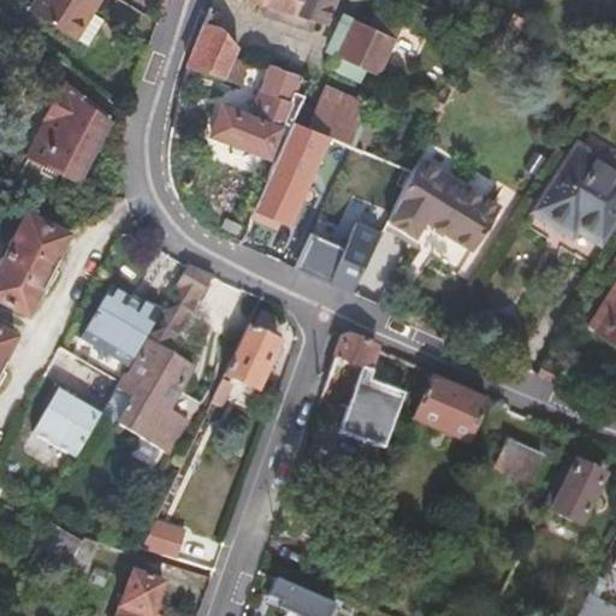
[(93,9),(98,0),(36,0),(33,9),(90,43),(101,22),(89,16),(93,9)]
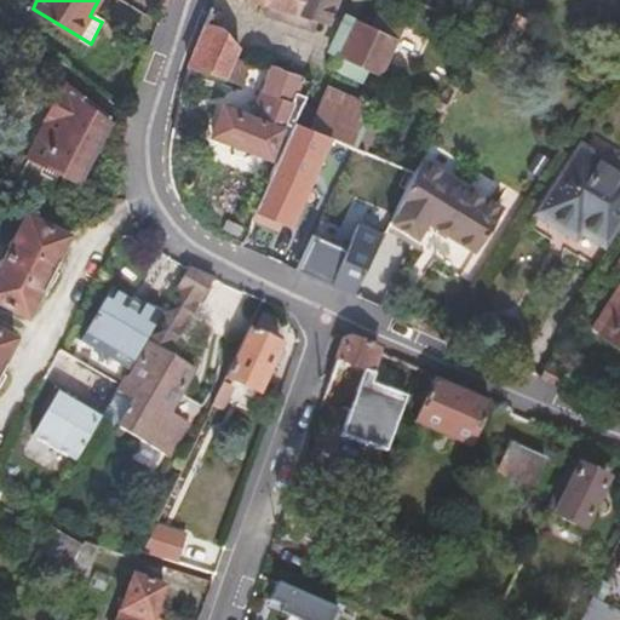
[(251,0),(258,3),(263,13),(291,23),(293,15),(325,26),(326,23),(329,12),(334,1),(331,0),(251,0)]
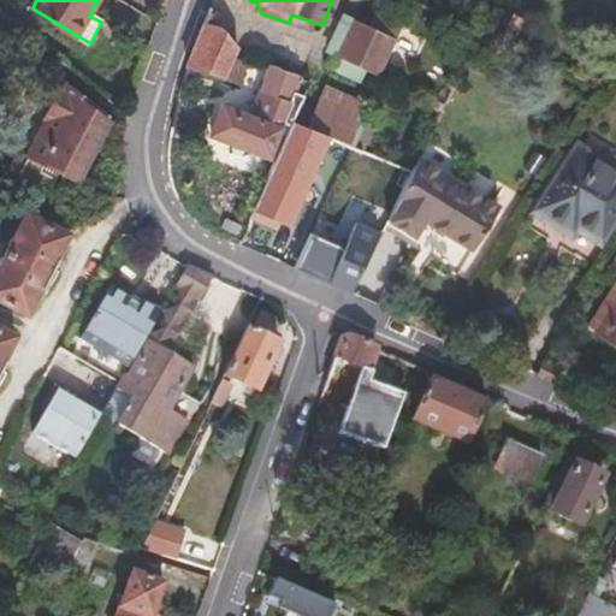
[(498,1),(490,16),(503,23),(511,9),(498,1)]
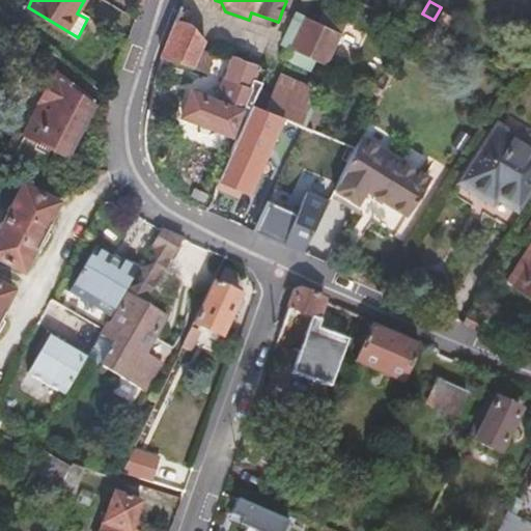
[(315,23),(338,33),(345,18),(324,6),(315,23)]
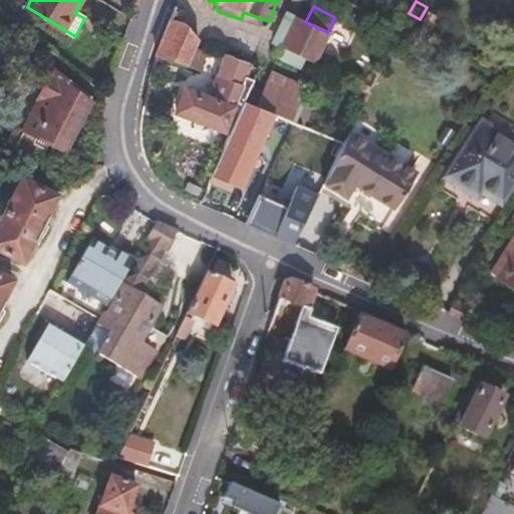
[(87,13),(77,7),(74,13),(84,18),(87,13)]
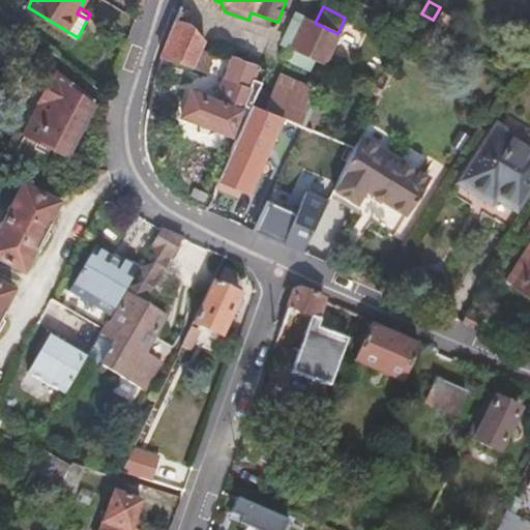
[(179,7),(174,20),(187,23),(188,25),(193,13),(179,7)]
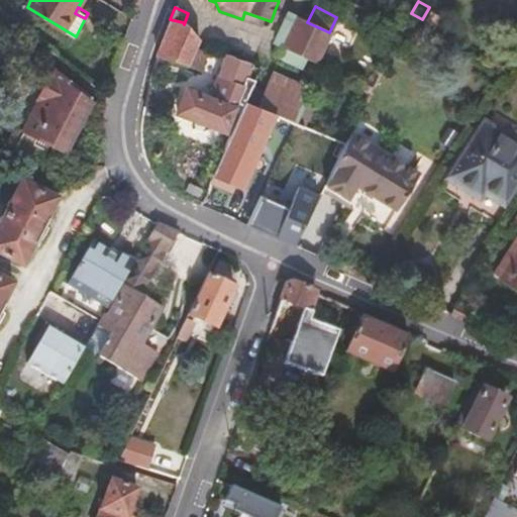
[(272,19),(291,26),(295,18),(275,10),(272,19)]
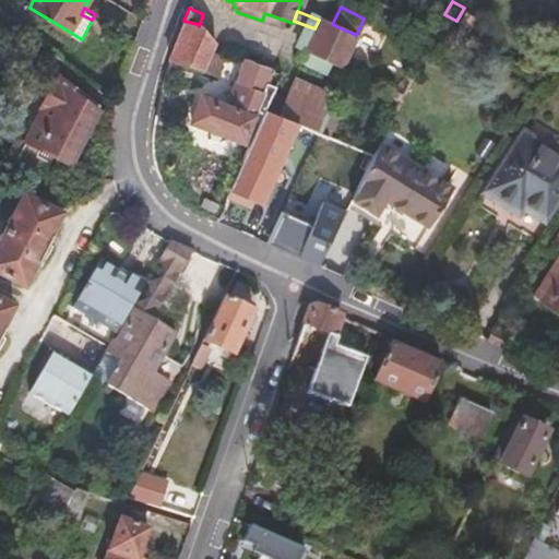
[(264,13),(262,21),(289,30),(293,23),(264,13)]
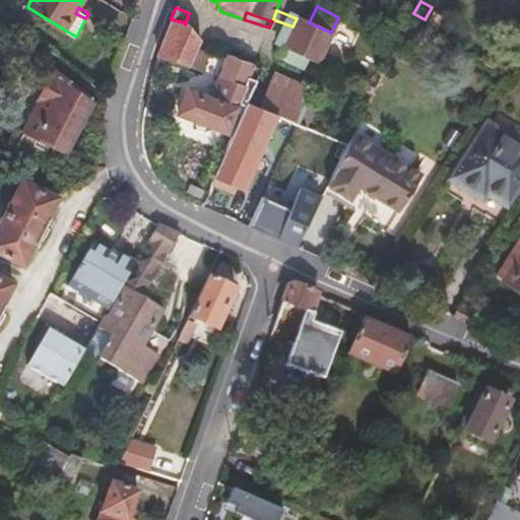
[(309,22),(298,17),(297,18),(293,26),(282,47),(319,64),(333,34),(331,33),(309,22)]
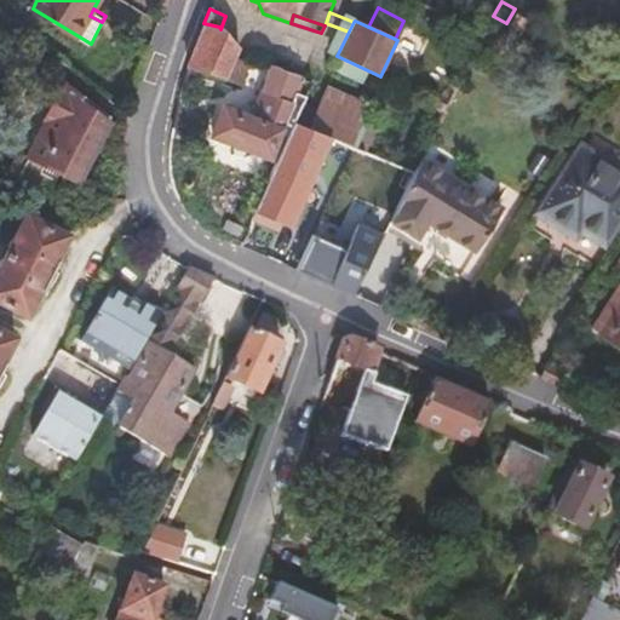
[(204,23),(187,68),(239,81),(250,61),(235,56),(237,46),(220,29),(219,27),(204,23)]
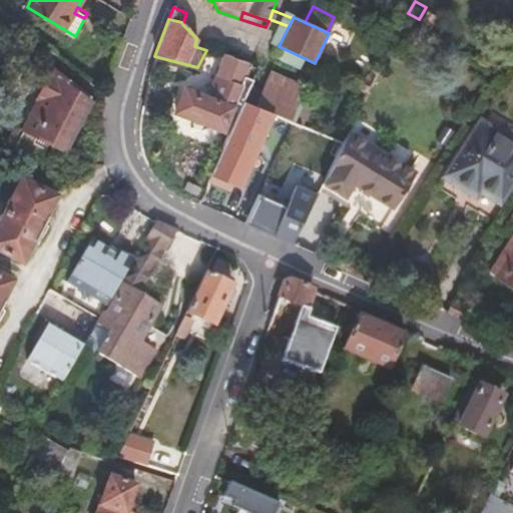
[(232,33),(223,56),(246,65),(255,42),(232,33)]
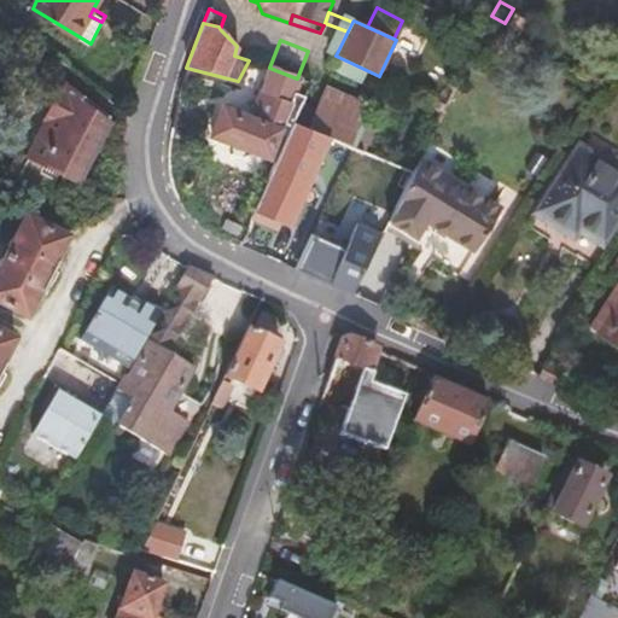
[(245,151),(275,163),(293,123),(310,85),(297,79),(269,68),(249,117),(222,108),(211,138),(232,146),(245,151)]
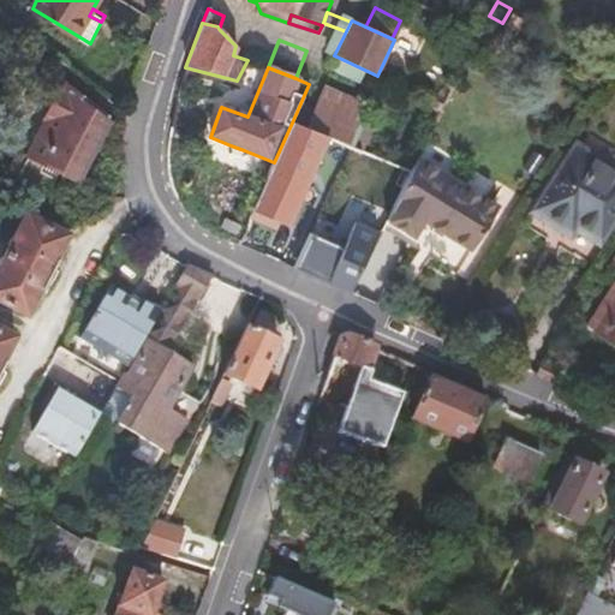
[(15,177),(45,191),(57,168),(76,177),(109,115),(65,79),(15,177)]
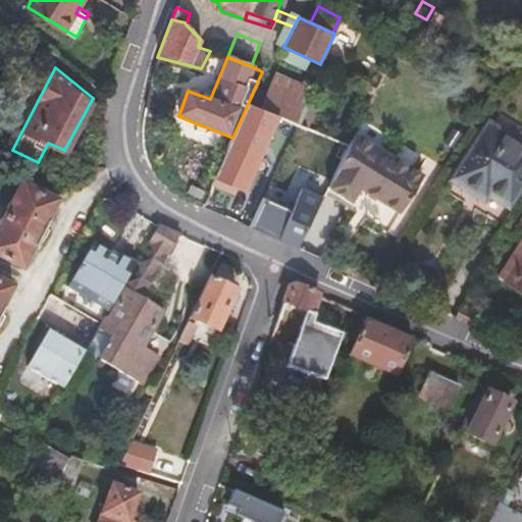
[(259,109),(277,118),(298,126),(314,92),(275,73),(259,109)]
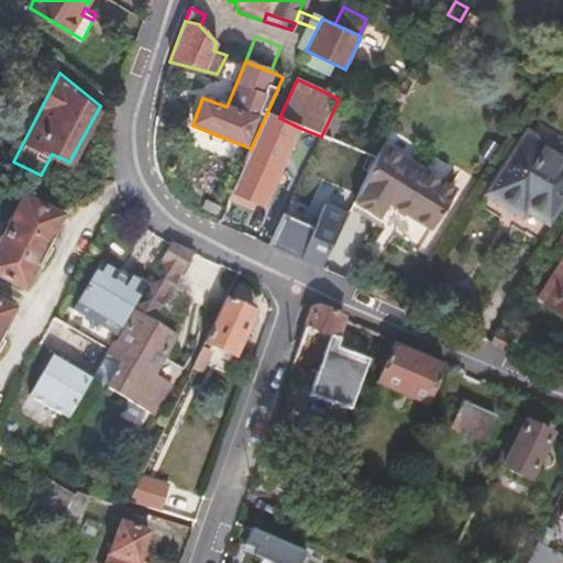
[(251,148),(232,191),(263,206),(299,128),(279,118),(267,112),(251,148)]
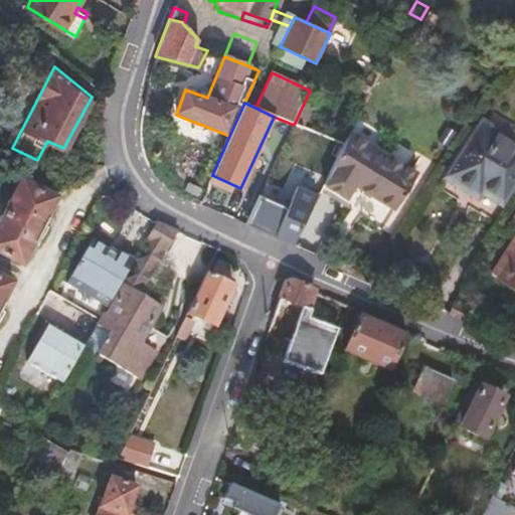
[(514,180),(514,139),(483,120),(446,179),(464,191),(458,201),(498,227),(514,199),(514,187),(512,185),(514,180)]
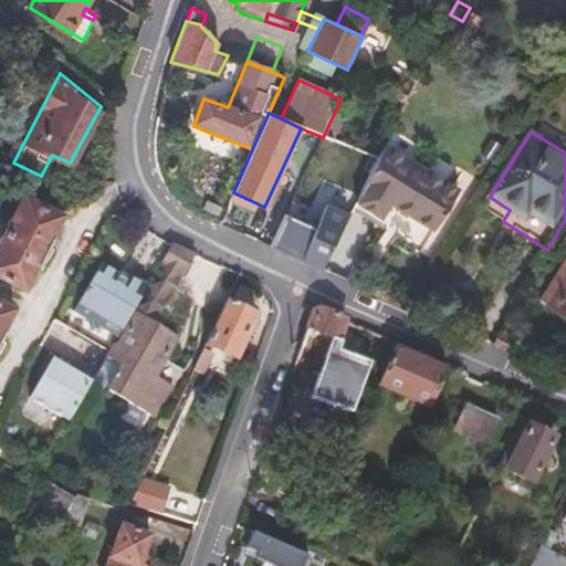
[(223,142),(224,138),(212,134),(211,136),(211,139),(211,142),(211,144),(215,146),(217,146),(220,145),(222,144),(223,142)]
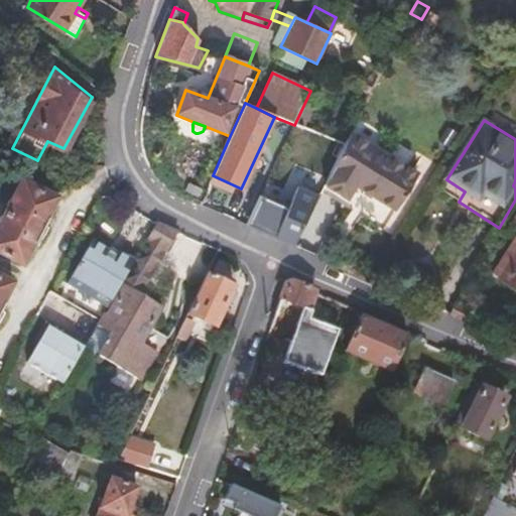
[(336,161),(325,186),(346,200),(355,184),(395,210),(417,173),(350,131),(343,147),(336,161)]
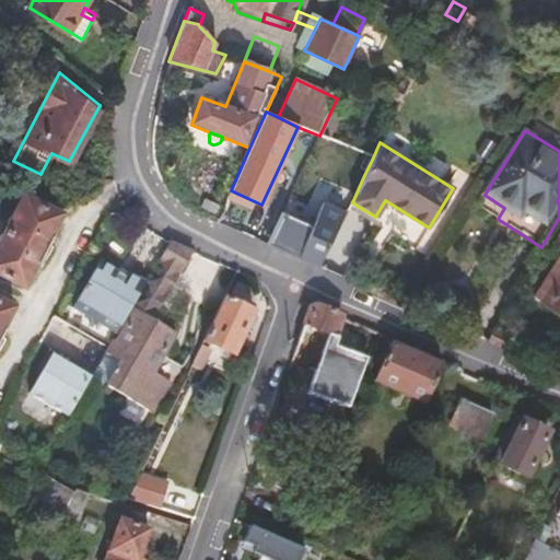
[(0,237),(0,268),(23,281),(60,210),(25,190),(0,237)]
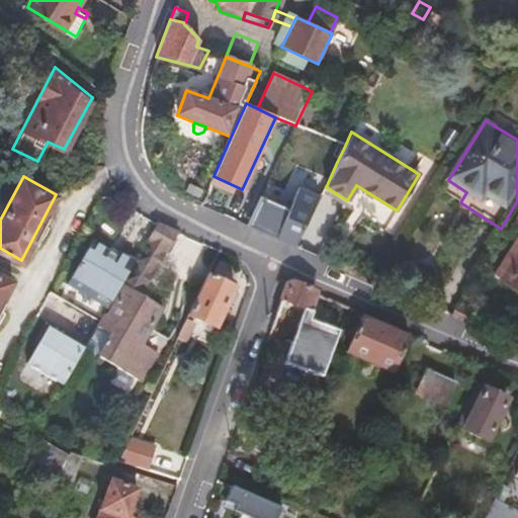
[(300,182),(290,205),(262,194),(250,224),(297,243),(320,190),(300,182)]
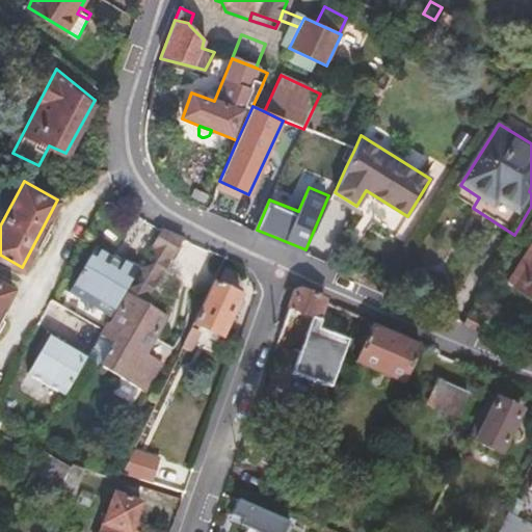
[(531,242),(508,280),(531,296),(531,218),(528,224),(531,228),(531,242)]
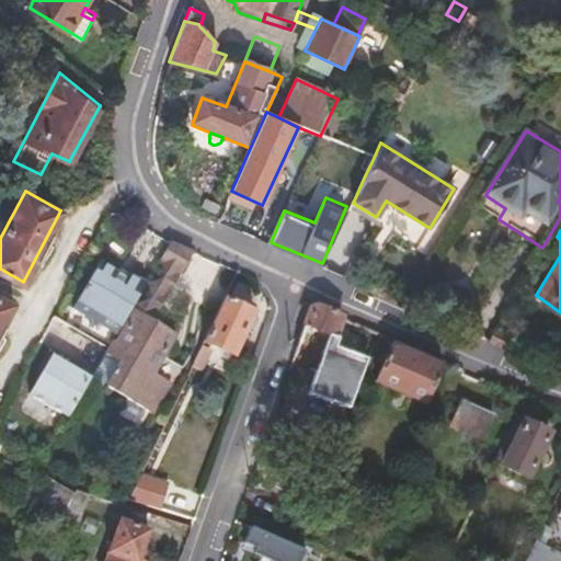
[(181,268),(191,251),(171,241),(161,256),(181,268)]
